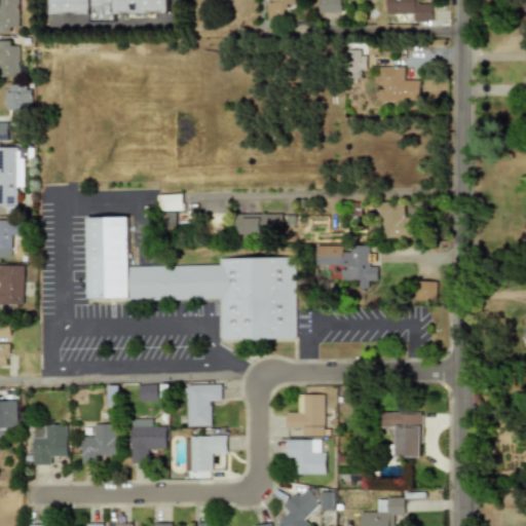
[(0,0),(0,32),(20,32),(20,0),(0,0)]
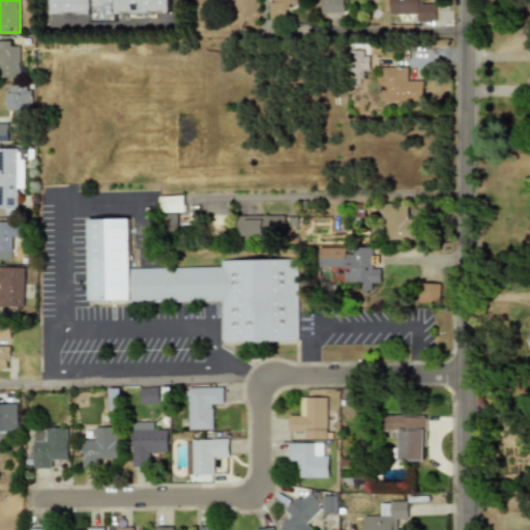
[(51,0),(51,15),(91,15),(91,22),(116,21),(116,15),(171,13),(171,0),(51,0)]
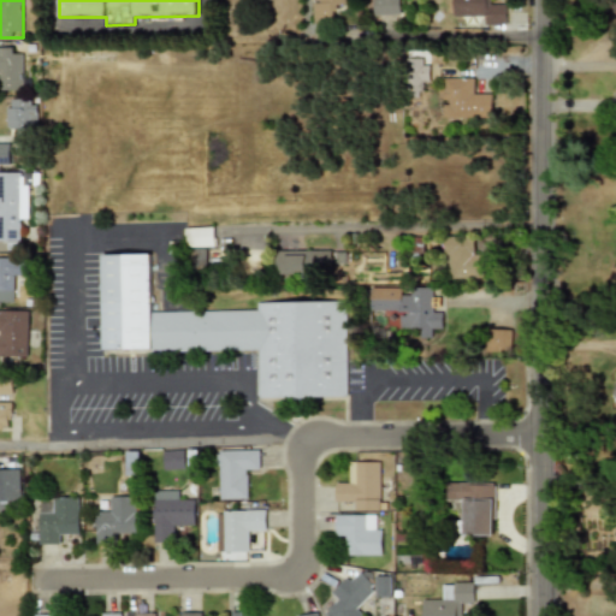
[(319,0),(320,4),(313,4),(313,24),(336,24),(336,5),(345,5),(344,0),(319,0)]
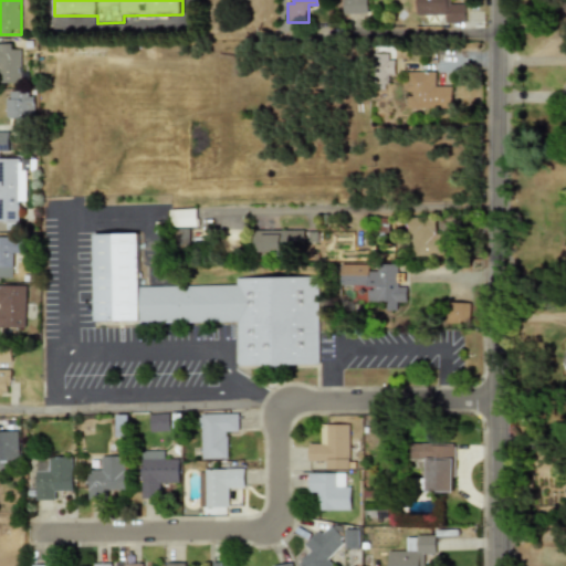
[(344,0),(345,14),(368,13),(367,0),(344,0)]
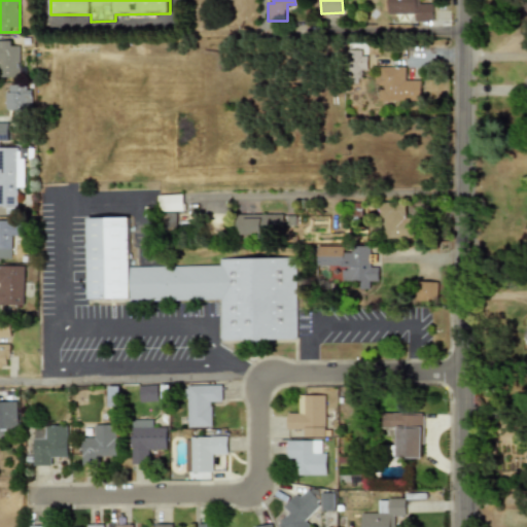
[(420,0),(388,0),(388,13),(416,14),(416,21),(432,22),(432,3),(420,3),(420,0)]
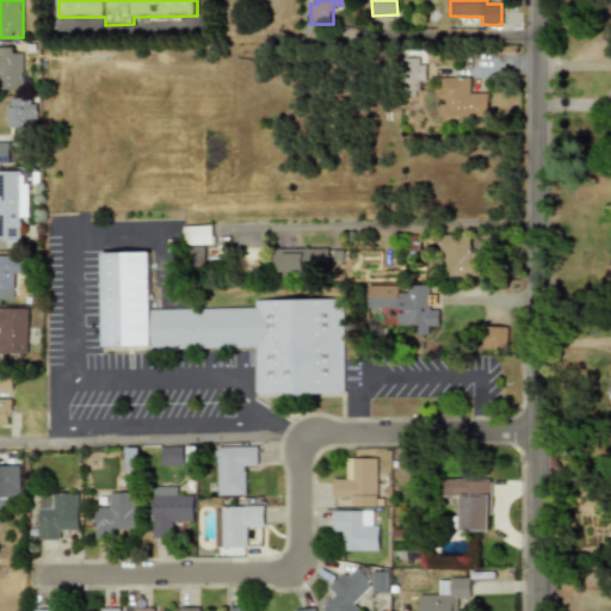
[(0,45),(0,90),(24,90),(23,45),(0,45)]
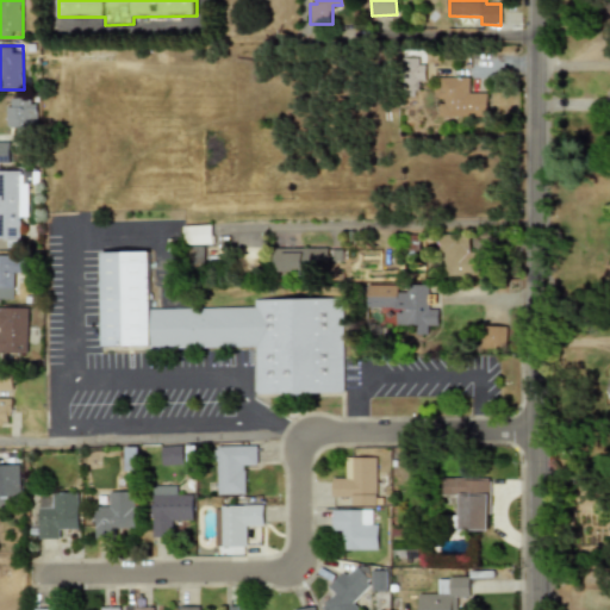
[(487,93),(470,93),(470,78),(433,78),(433,98),(442,98),(442,117),(487,116),(487,93)]
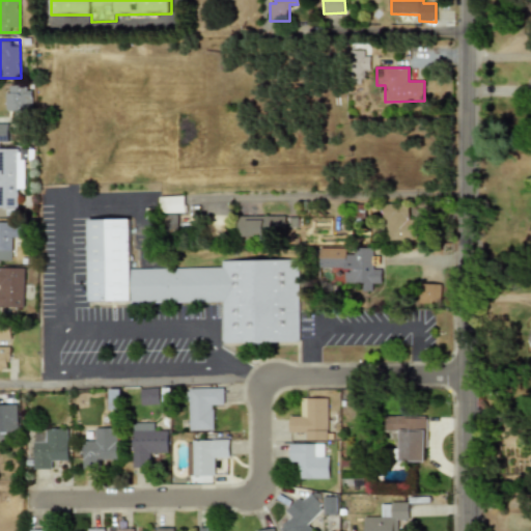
[(32,85),(6,85),(6,111),(32,111),(32,85)]
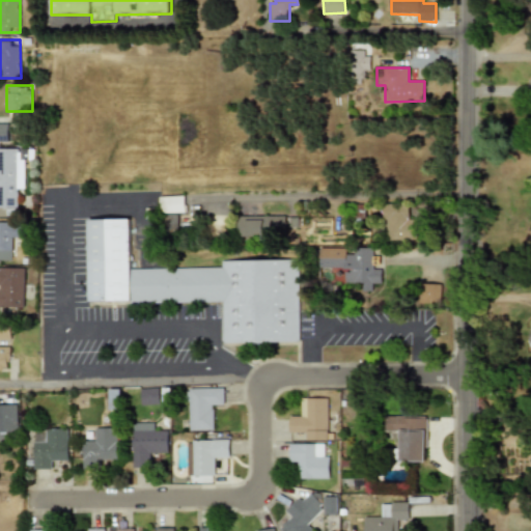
[(0,142),(8,142),(8,123),(0,123),(0,142)]
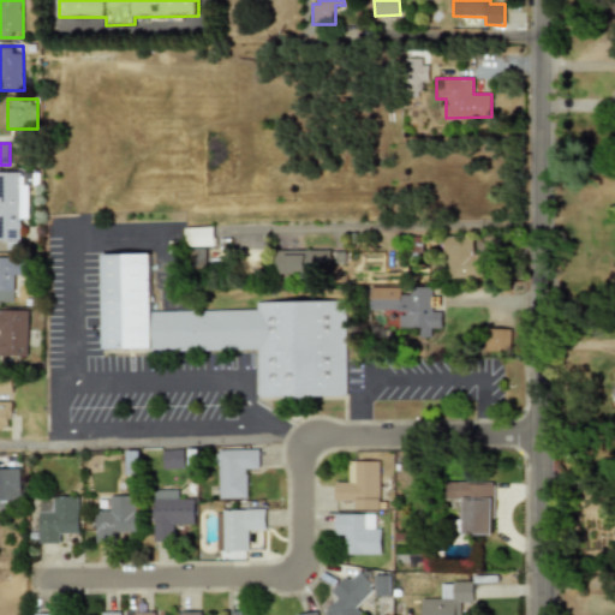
[(0,172),(0,240),(24,242),(25,183),(37,183),(37,172),(0,172)]
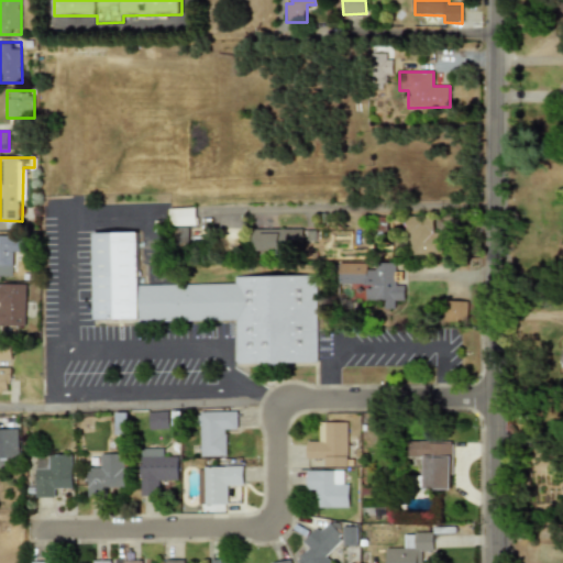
[(196,225),(196,208),(169,209),(170,227),(196,225)]
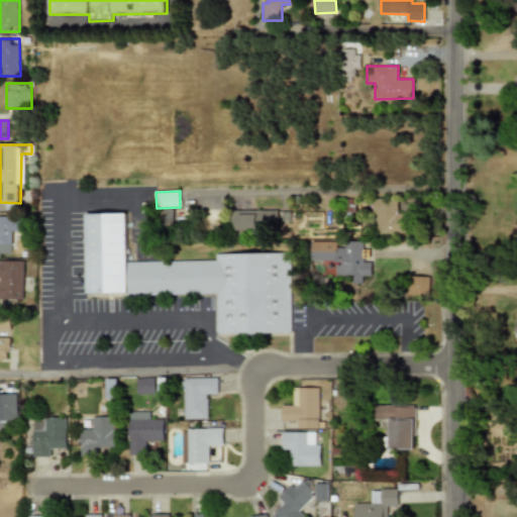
[(398,214),(397,198),(373,199),(374,233),(409,232),(408,213),(398,214)]
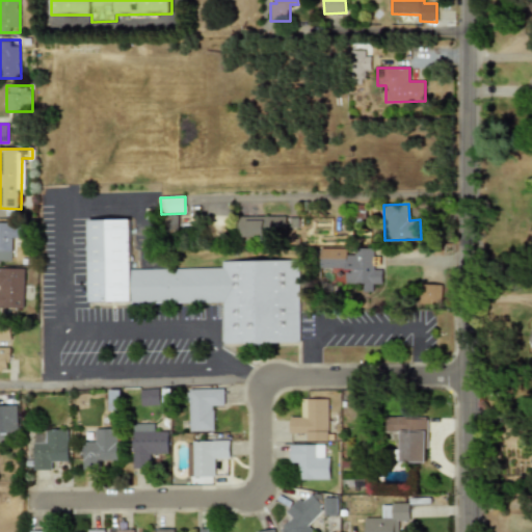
[(239,216),(238,237),(285,238),(286,217),(239,216)]
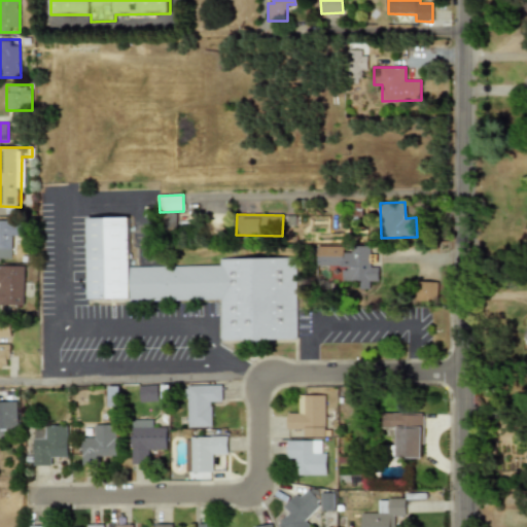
[(296,340),(297,312),(295,258),(220,259),(220,265),(129,267),(129,218),(84,215),(86,303),(130,299),(130,302),(220,300),(220,341),(296,340)]
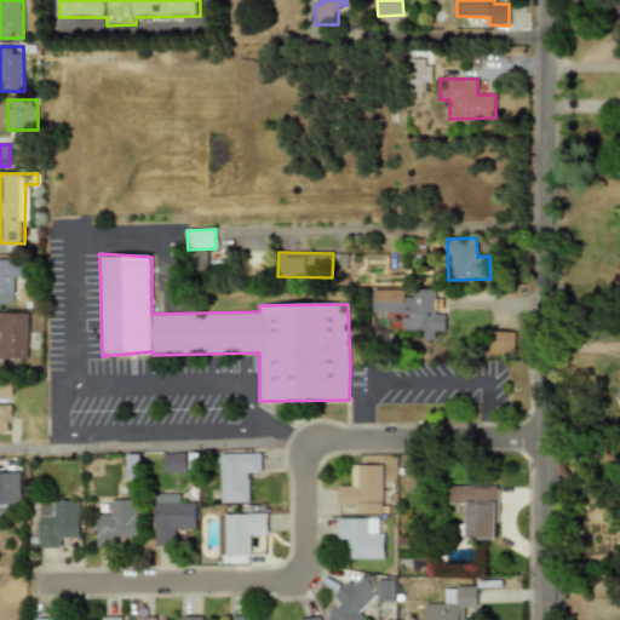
[(0,303),(18,303),(18,271),(29,271),(29,258),(0,258),(0,303)]
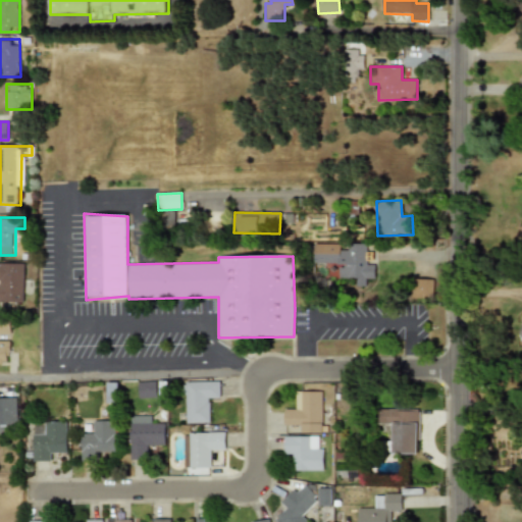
[(374,277),(374,263),(372,263),(372,252),(366,252),(366,247),(340,248),(340,244),(314,244),(314,264),(324,264),(324,275),(340,275),(340,278),(374,277)]
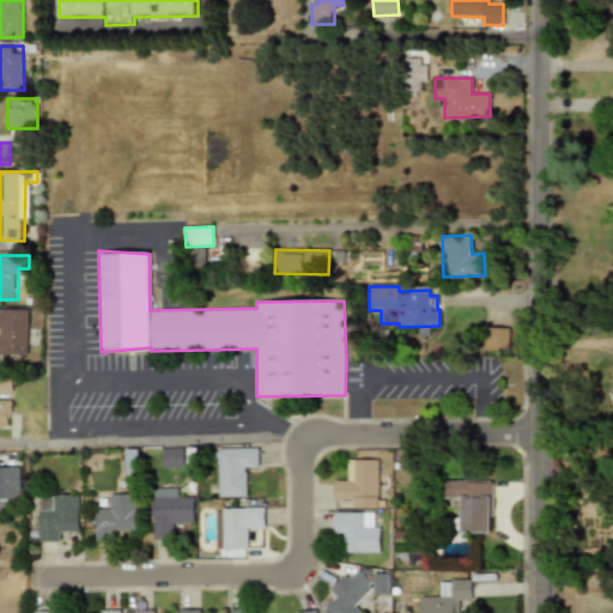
[(0,354),(28,354),(28,308),(0,307),(0,354)]
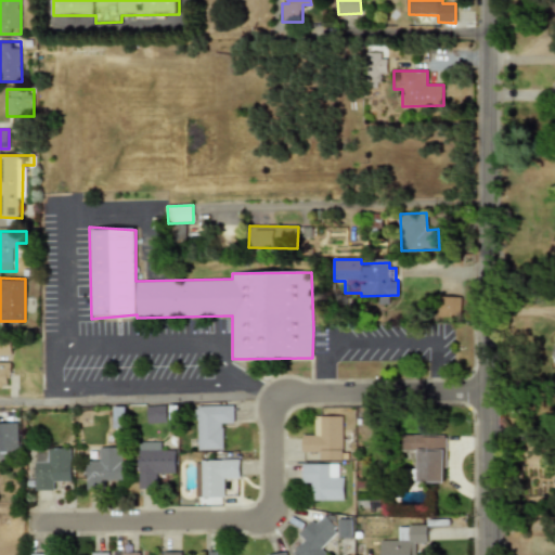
[(12,337),(0,337),(0,356),(12,356),(12,337)]
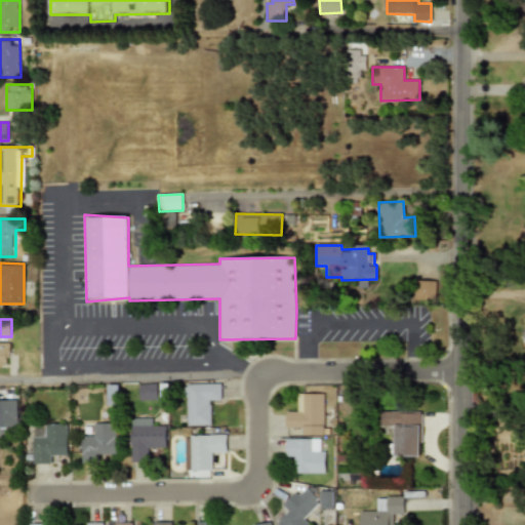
[(9,342),(0,342),(0,366),(9,366),(9,342)]
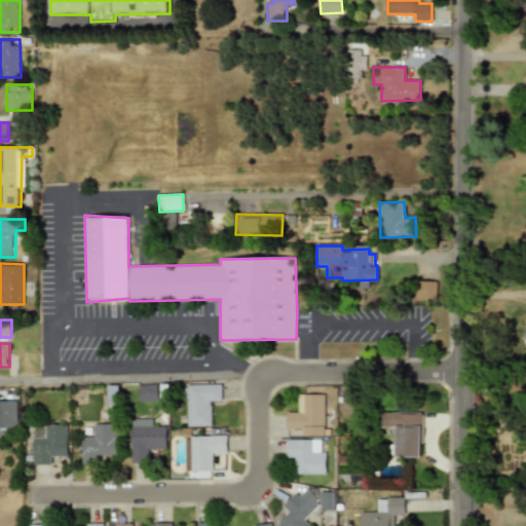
[(156,384),(139,384),(139,400),(156,400),(156,384)]
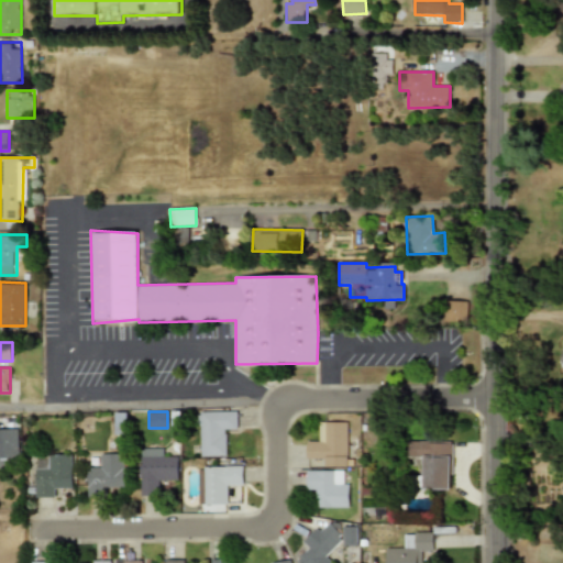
[(225,433),(238,433),(238,411),(197,411),(197,456),(225,456),(225,433)]
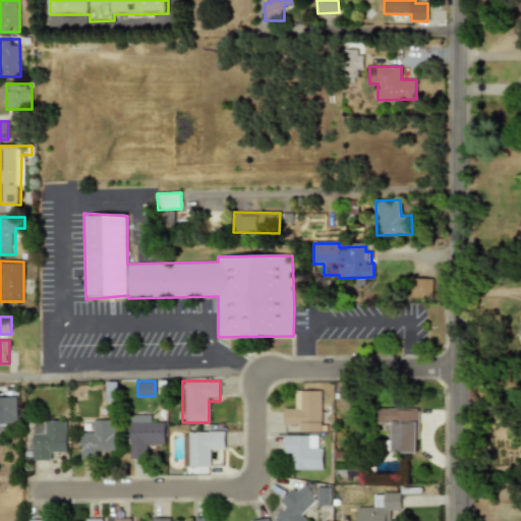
[(300,430),(321,430),(322,390),(294,390),(294,410),(284,410),(284,421),(300,421),(300,430)]
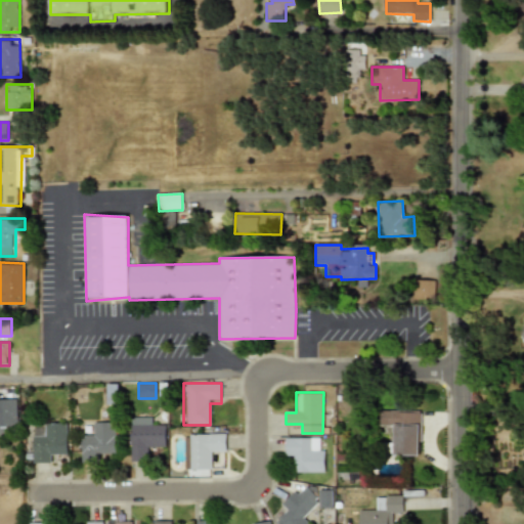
[(17,398),(0,398),(0,435),(17,435),(17,398)]
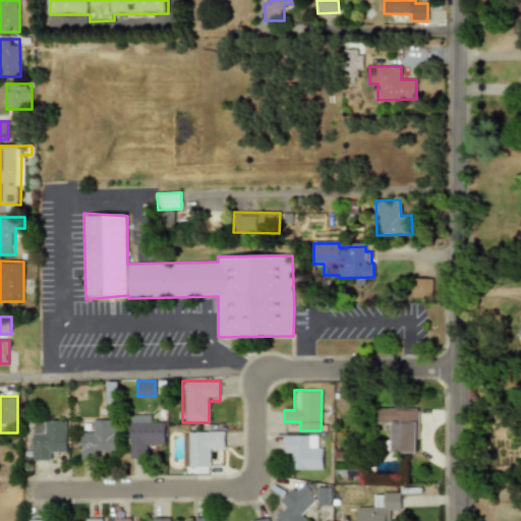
[(417,452),(417,408),(386,408),(386,419),(393,419),(393,452),(417,452)]
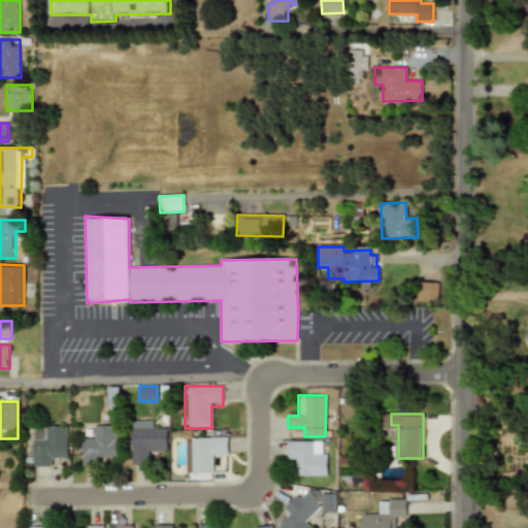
[(132,420),(132,464),(145,464),(145,454),(168,454),(167,430),(157,430),(157,420),(132,420)]
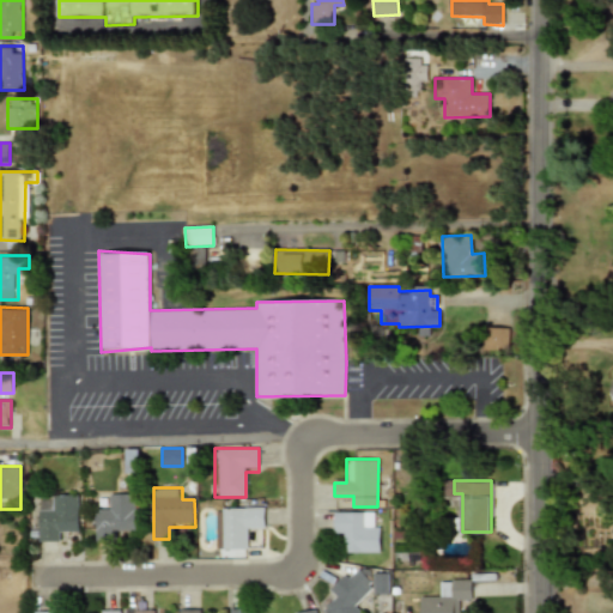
[(137,492),(107,492),(107,505),(95,505),(95,539),(123,539),(123,528),(137,528),(137,492)]
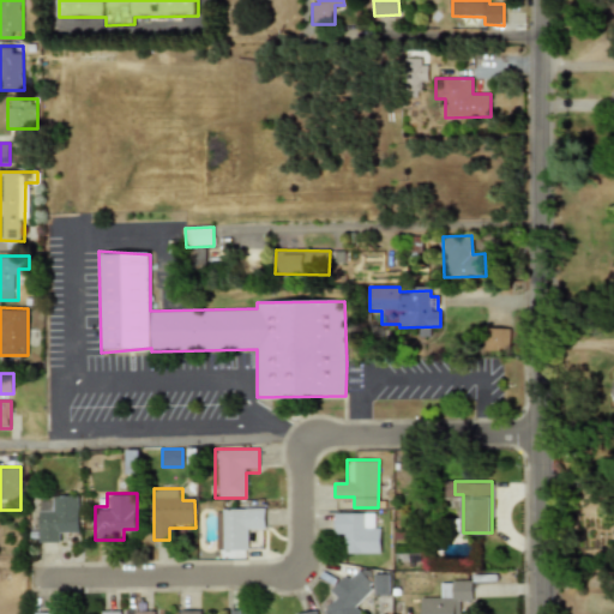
[(79,530),(79,495),(38,495),(38,542),(66,542),(66,530),(79,530)]
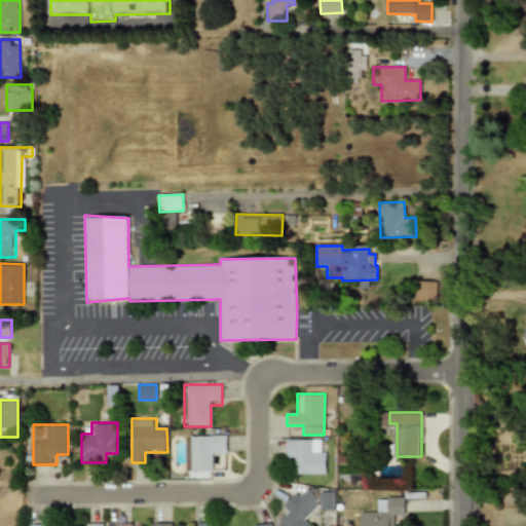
[(217,471),(217,458),(227,458),(227,437),(185,436),(185,471),(217,471)]
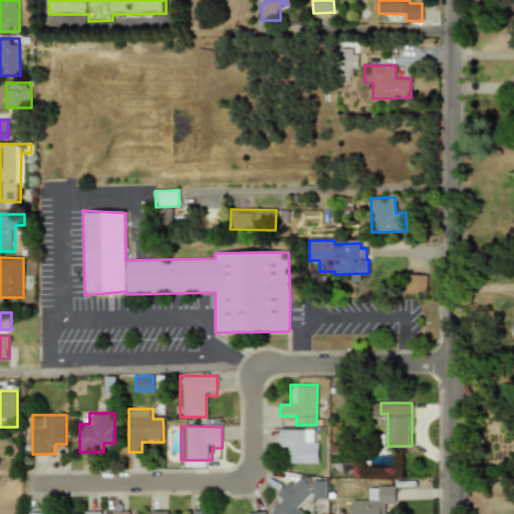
[(317,463),(317,429),(281,429),(281,450),(290,450),(290,463),(317,463)]
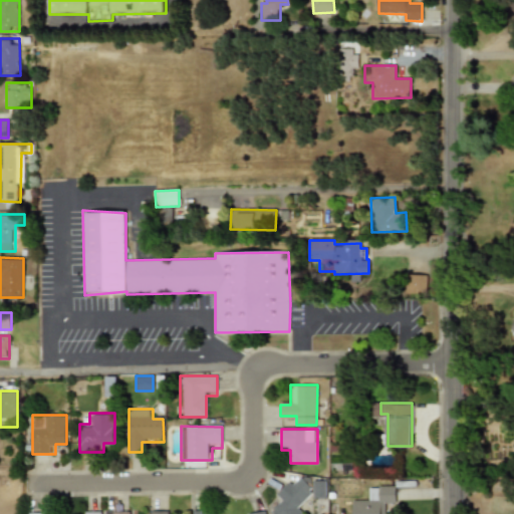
[(272,513),(304,513),(297,507),(316,488),(303,476),(294,486),(289,481),(273,497),(279,504),(271,513),(272,513)]
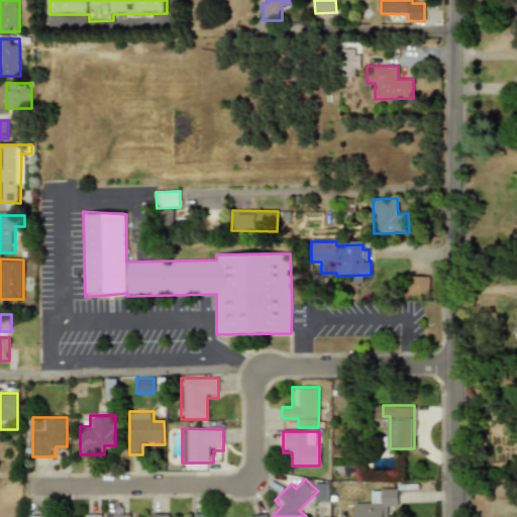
[(350,516),(387,516),(387,508),(398,508),(398,489),(375,489),(375,499),(355,499),(354,516),(350,516)]
